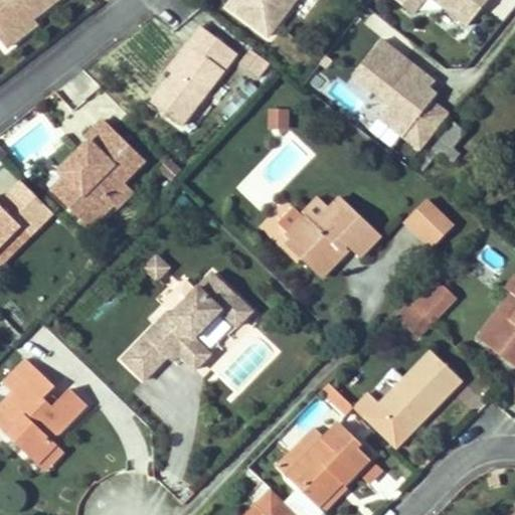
[(0,0),(0,48),(3,53),(38,26),(37,18),(61,0),(0,0)]
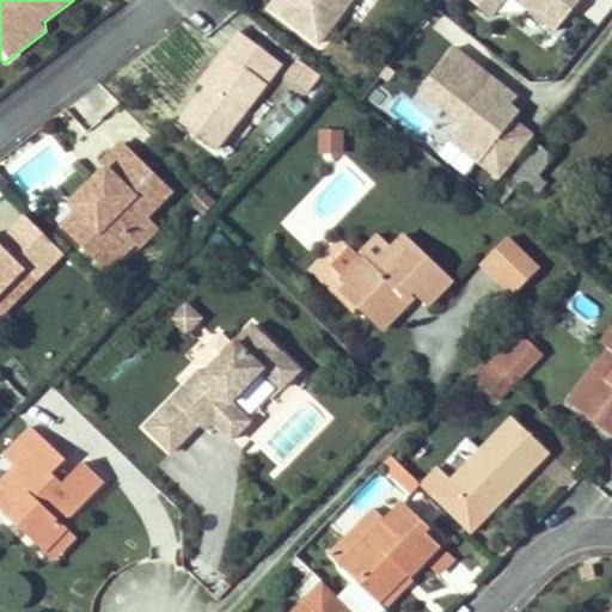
[(356,0),(271,0),(265,10),(320,50),(356,0)]
